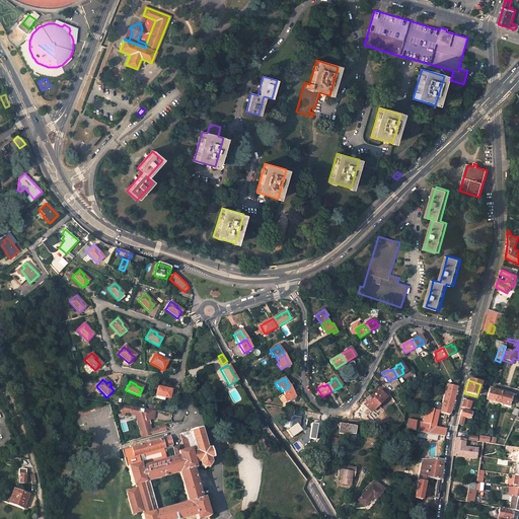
[(405,430),(413,431),(444,437),(445,429),(435,427),(439,415),(449,417),(456,387),(447,385),(441,412),(426,408),(423,422),(408,420),(405,430)]
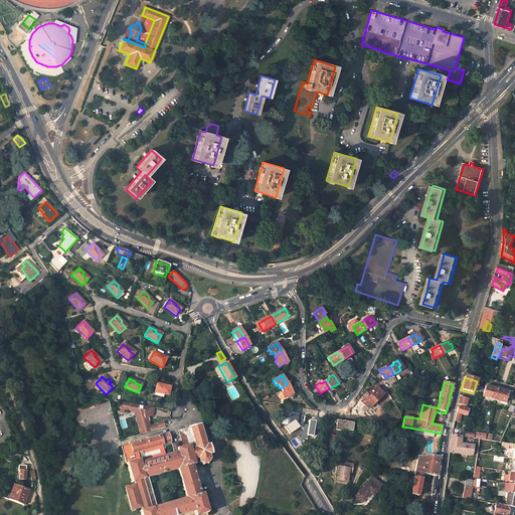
[(170,388),(163,386),(163,385),(156,383),(154,392),(168,396),(170,388)]
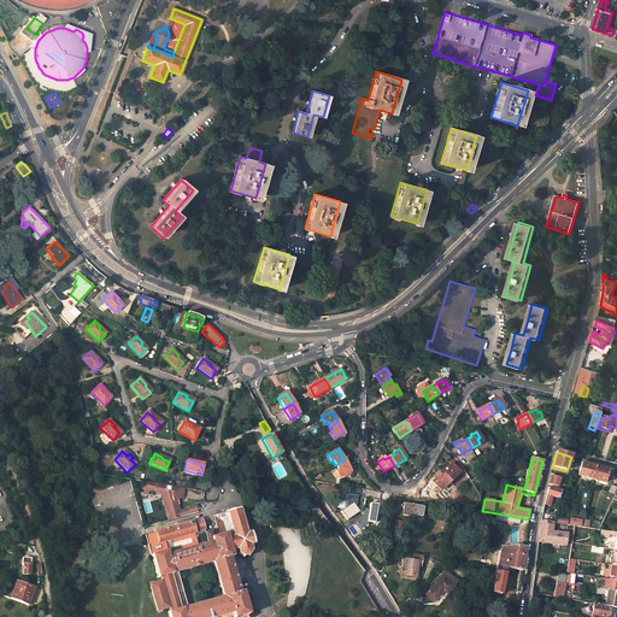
[(351,472),(344,460),(335,465),(338,470),(335,471),(339,479),(351,472)]
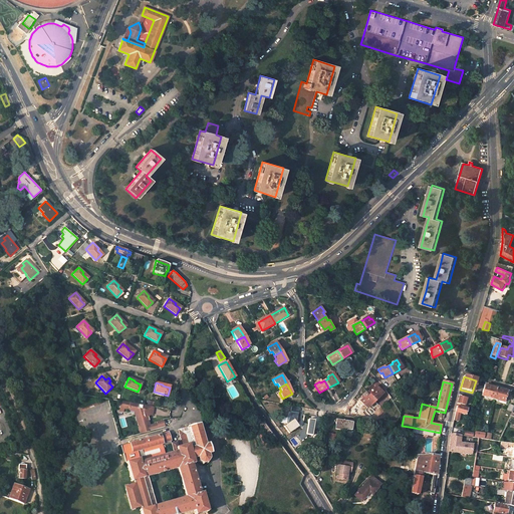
[(371,391),(372,392),(369,395),(375,401),(381,395),(377,391),(379,390),(375,386),(371,391)]
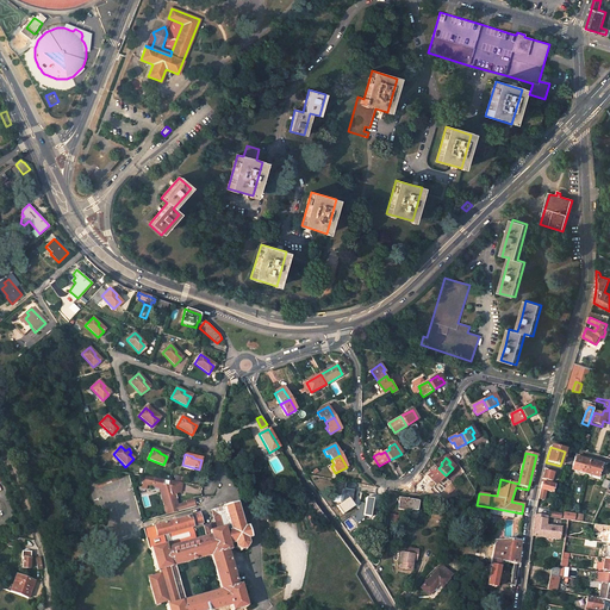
[(564,470),(584,475),(597,479),(601,466),(587,462),(574,459),(573,461),(566,459),(564,470)]
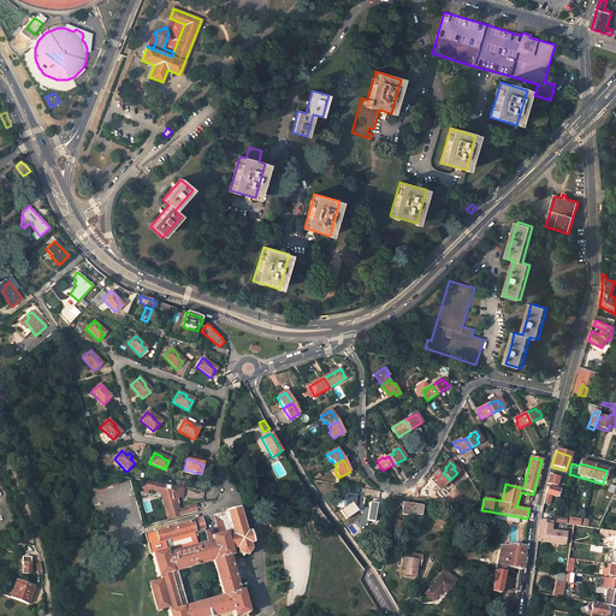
[(436,485),(438,484),(443,487),(450,480),(443,473),(439,478),(437,475),(432,481),(436,485)]
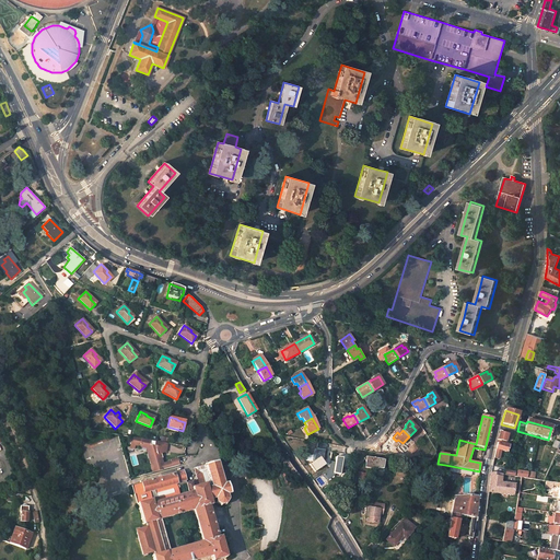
[(500,432),(498,440),(505,442),(506,438),(508,434),(500,432)]
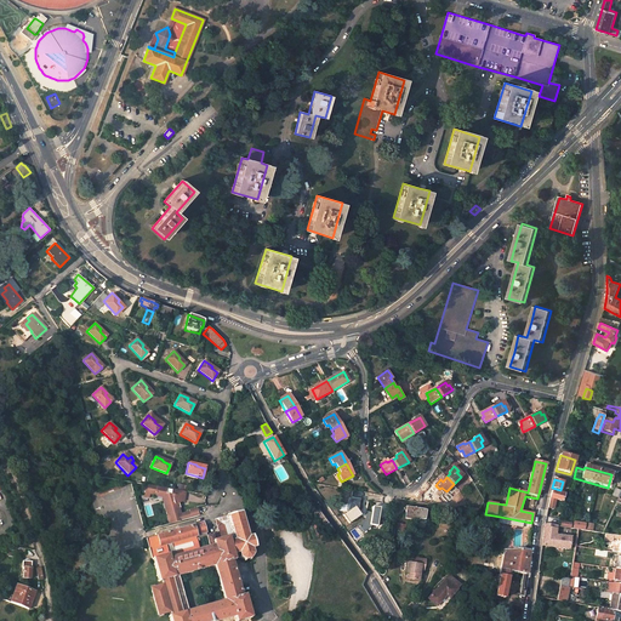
[(154,486),(144,486),(143,497),(148,499),(149,495),(154,496),(154,497),(161,499),(167,525),(199,516),(197,508),(188,510),(188,512),(181,513),(178,503),(184,502),(186,493),(171,490),(171,494),(166,494),(166,489),(154,486)]
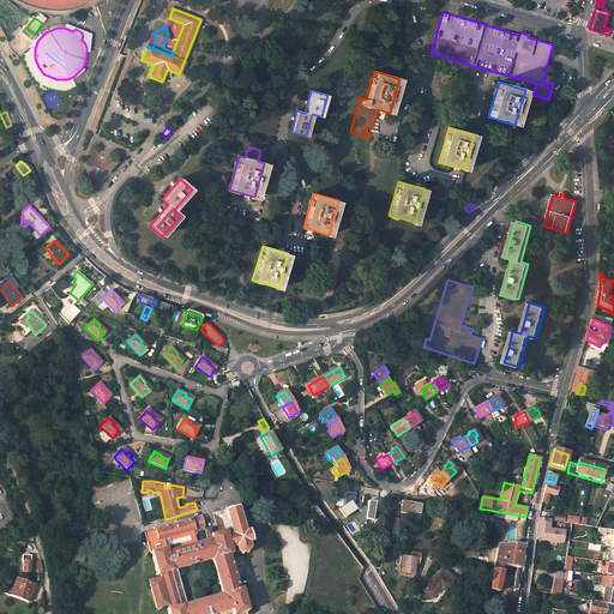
[(354,505),(357,486),(349,485),(347,493),(345,493),(343,499),(344,500),(343,506),(338,509),(345,518),(357,510),(354,505)]
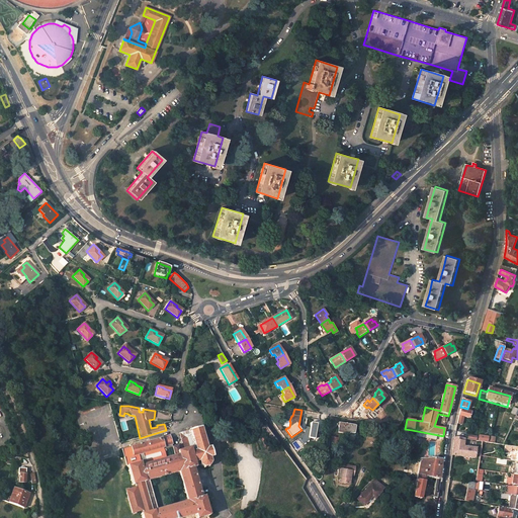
[(470,412),(460,409),(459,416),(463,417),(468,418),(470,412)]
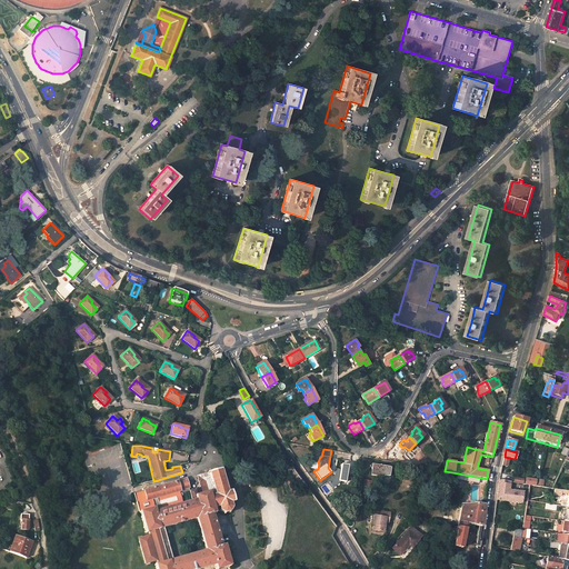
[(345,482),(348,465),(341,463),(340,470),(336,469),(335,475),(327,480),(330,487),(338,481),(345,482)]
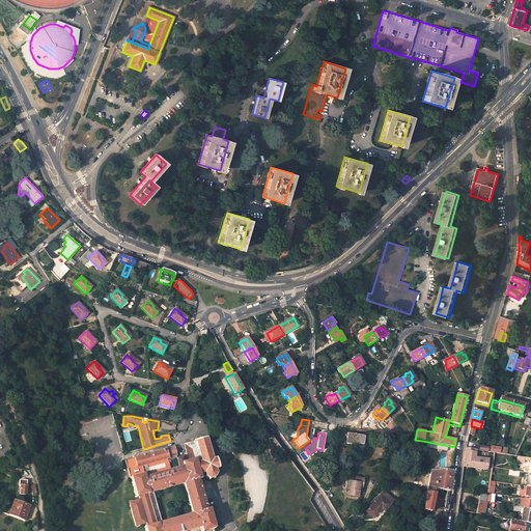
[(359,444),(363,445),(365,436),(347,434),(345,435),(347,437),(346,443),(358,445),(359,444)]
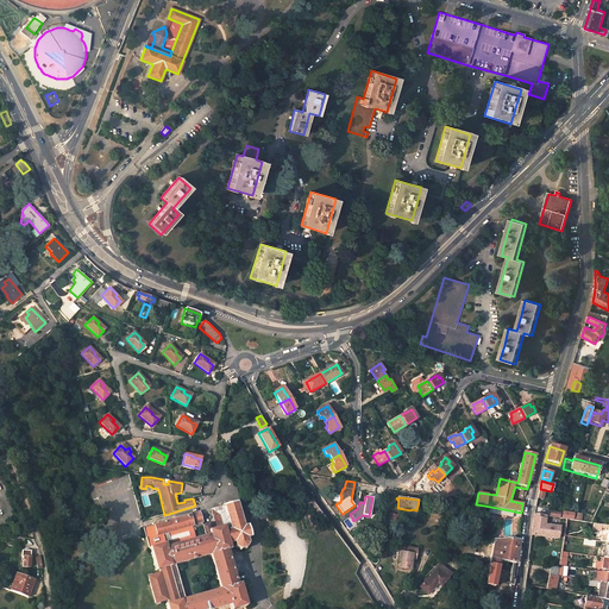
[(248,525),(243,526),(237,501),(223,504),(223,506),(143,528),(156,569),(158,569),(159,572),(148,575),(156,602),(167,600),(168,603),(165,603),(165,608),(212,608),(230,604),(230,608),(231,608),(245,606),(239,583),(237,584),(227,550),(230,548),(230,546),(234,544),(236,546),(240,550),(245,547),(249,542),(248,538),(251,537),(248,525)]
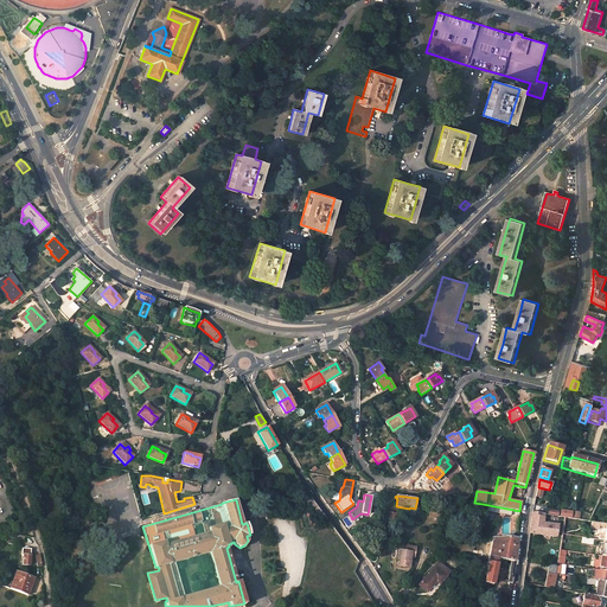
[(474,503),(461,500),(459,513),(480,517),(483,504),(474,503)]
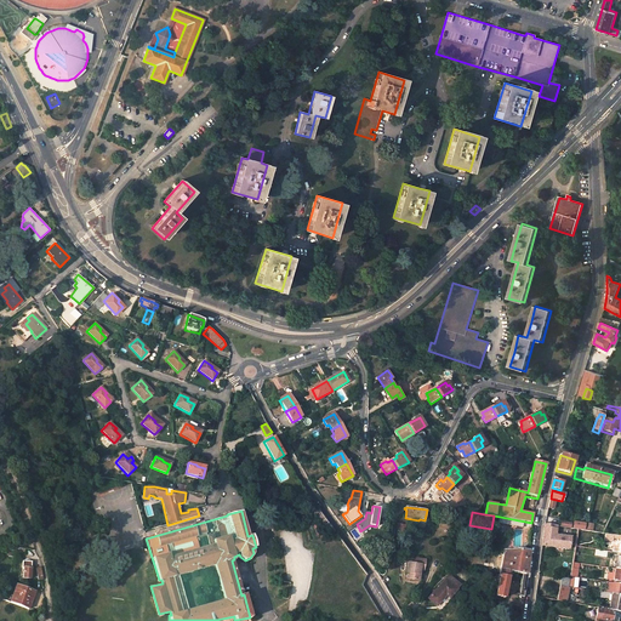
[(543,524),(542,541),(554,542),(557,527),(543,524)]
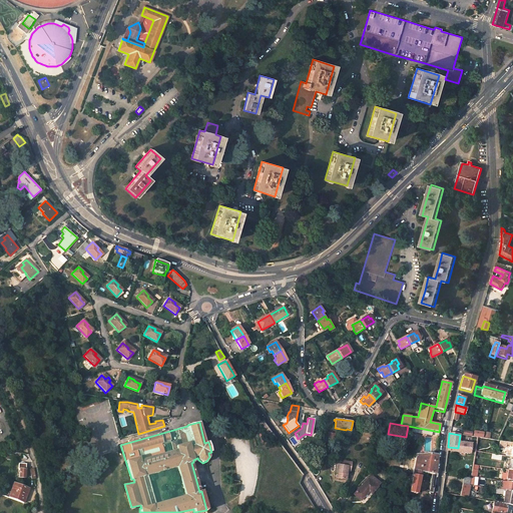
[(413,475),(410,492),(417,494),(417,491),(421,476),(422,472),(432,474),(436,475),(438,462),(438,456),(429,454),(417,455),(413,475)]
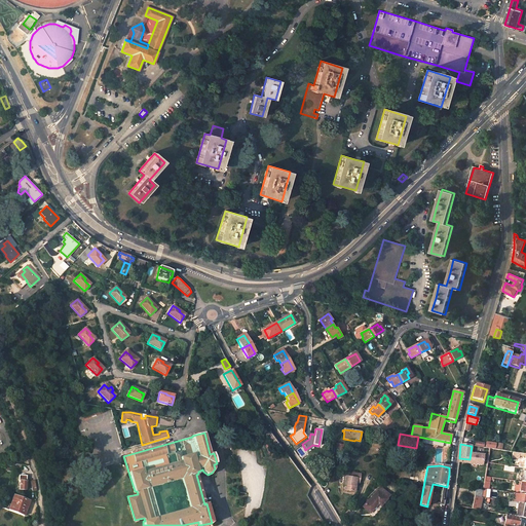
[(359,484),(361,484),(363,474),(352,472),(351,476),(346,475),(344,484),(347,485),(346,490),(357,492),(359,484)]
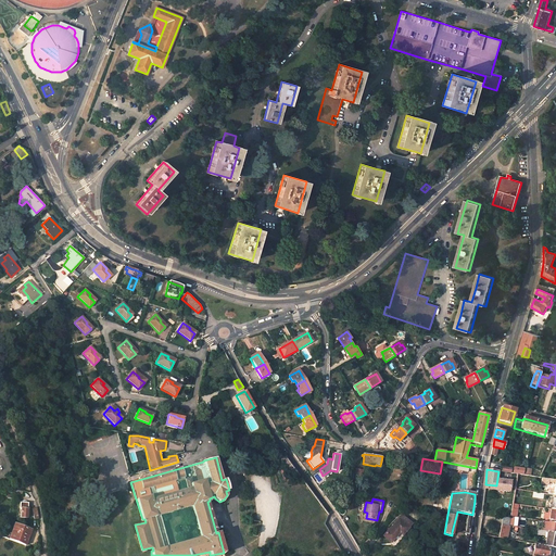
[(27,503),(21,503),(20,503),(20,507),(22,507),(22,508),(21,517),(25,518),(25,519),(27,519),(27,514),(29,514),(29,510),(27,510),(27,503)]
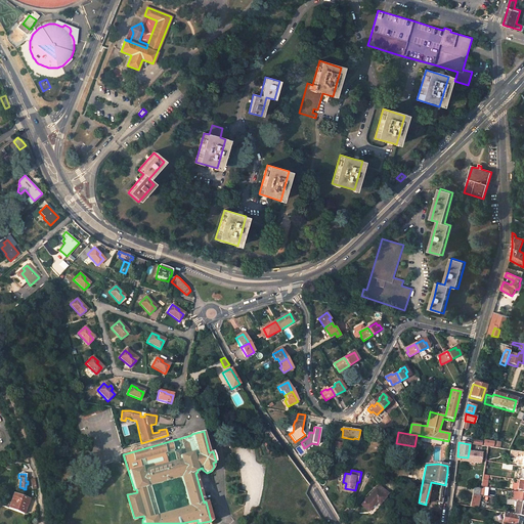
[(376,490),(385,498),(388,494),(380,486),(376,490)]
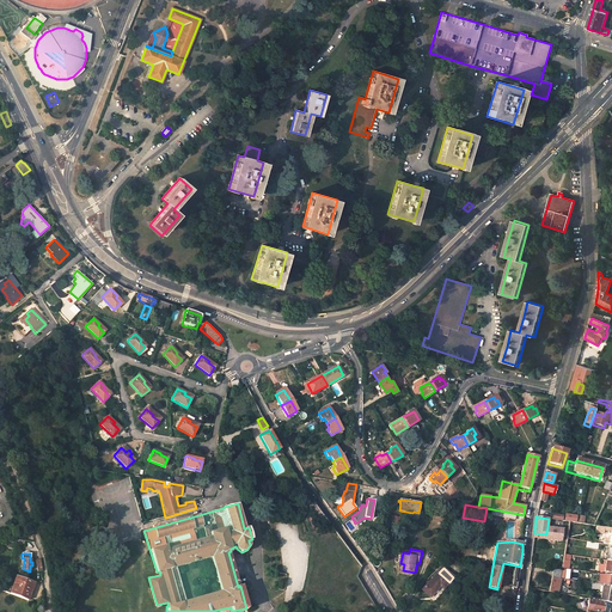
[(560,580),(562,570),(552,569),(551,579),(560,580)]
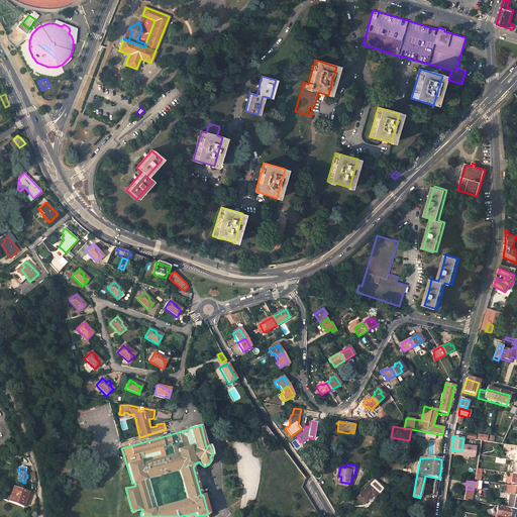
[(370,483),(355,498),(363,504),(371,497),(373,499),(380,492),(371,484),(370,483)]
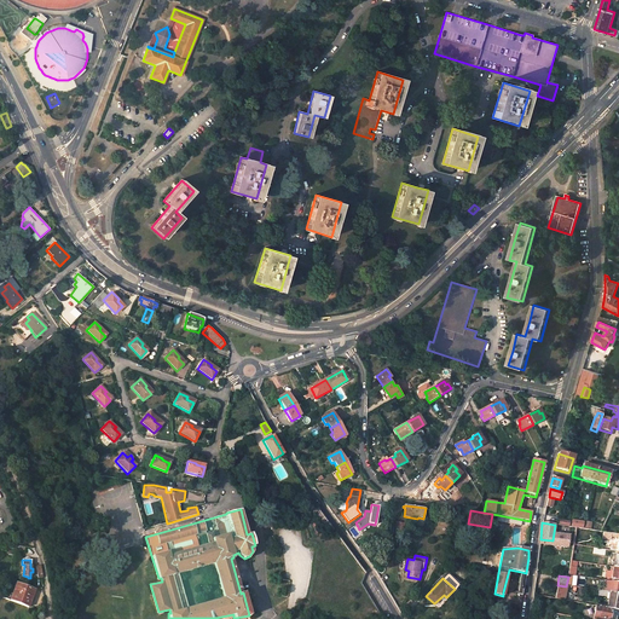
[(11,594),(9,600),(29,607),(35,590),(17,583),(13,594),(11,594)]
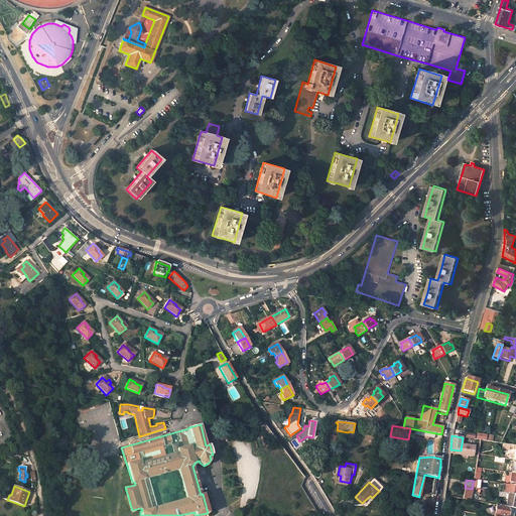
[(472,489),(465,488),(463,499),(470,501),(472,489)]
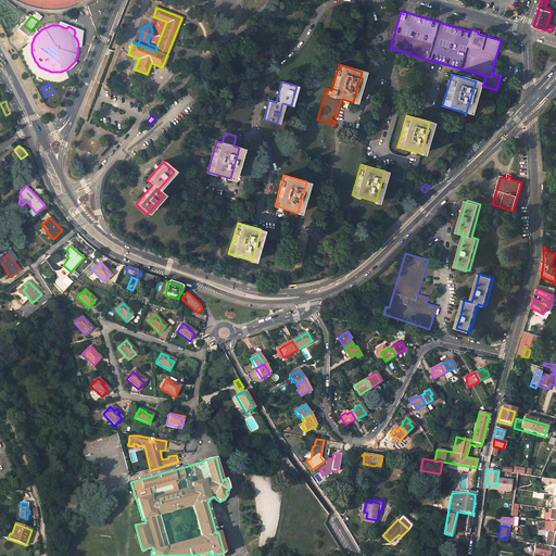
[(555,532),(548,532),(539,530),(539,531),(538,535),(546,538),(545,546),(555,548),(555,546),(555,532)]
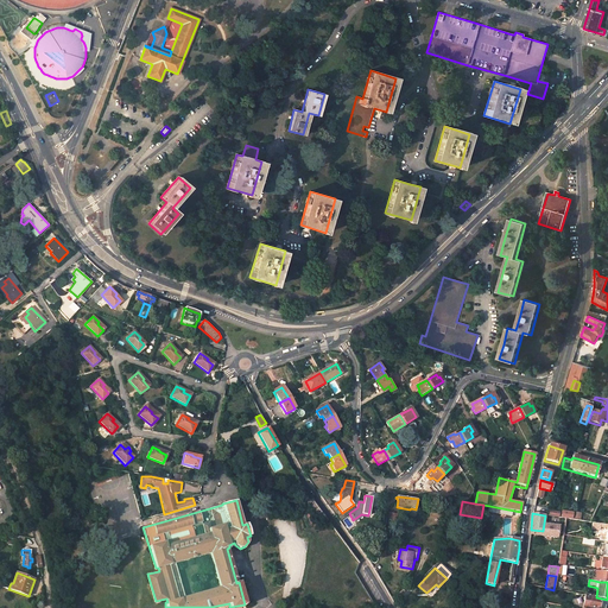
[(584,595),(582,607),(583,607),(599,607),(600,603),(607,605),(607,600),(596,597),(589,596),(584,595)]
